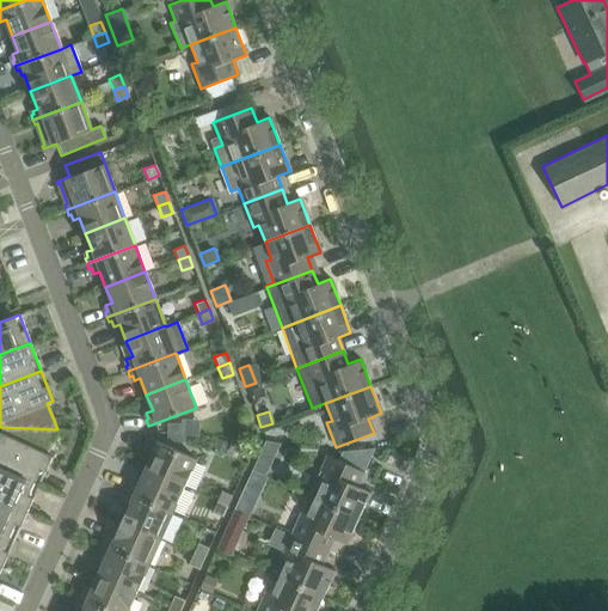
[(0,428),(0,465),(38,484),(51,456),(47,453),(57,429),(0,427),(0,428)]
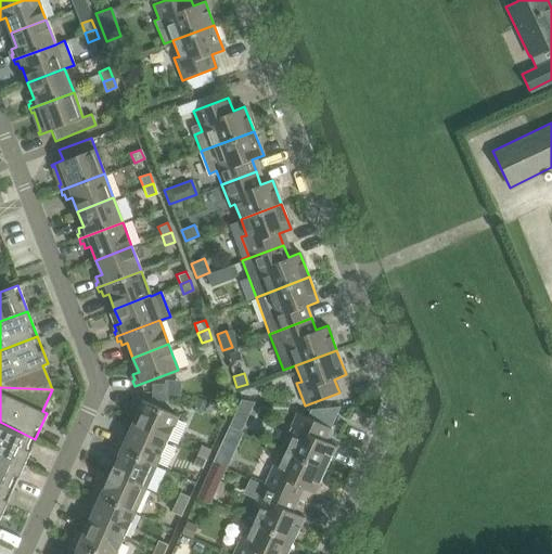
[(130,408),(138,411),(131,425),(166,440),(178,416),(135,397),(130,408)]
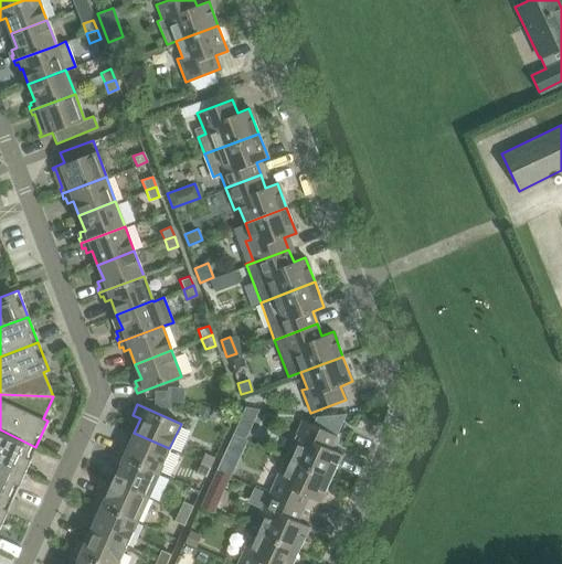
[(234,432),(246,437),(258,408),(245,406),(234,432)]
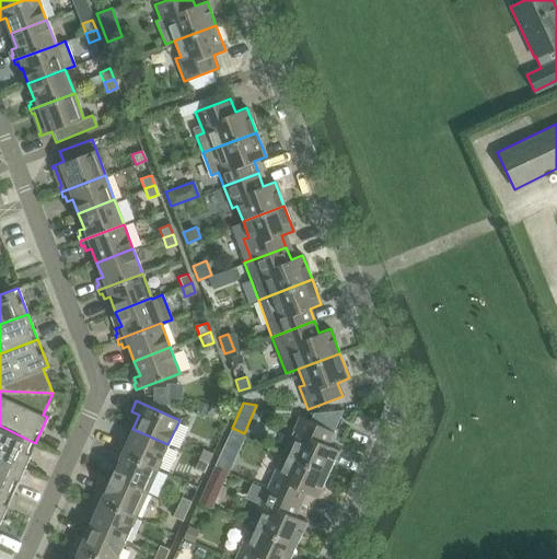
[(282,453),(287,455),(327,474),(338,450),(326,444),(333,431),(299,416),(282,453)]
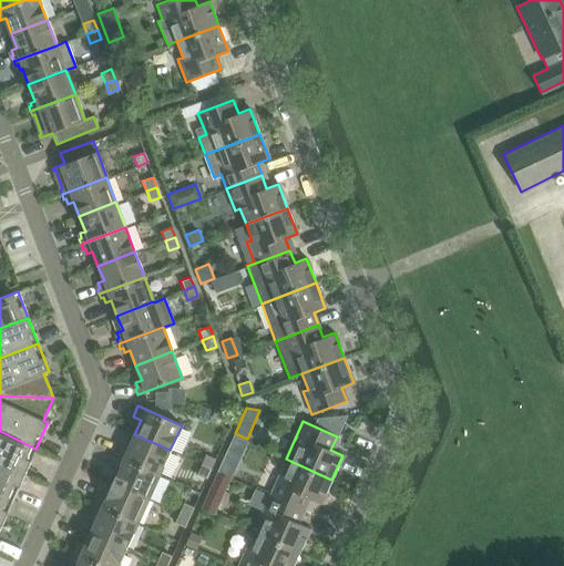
[(36,449),(0,431),(0,462),(24,473),(36,449)]
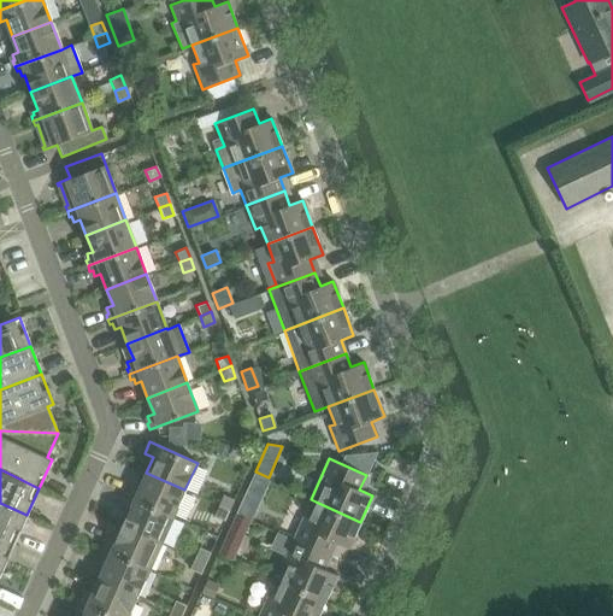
[(139,488),(130,485),(125,494),(172,516),(184,490),(146,473),(139,488)]
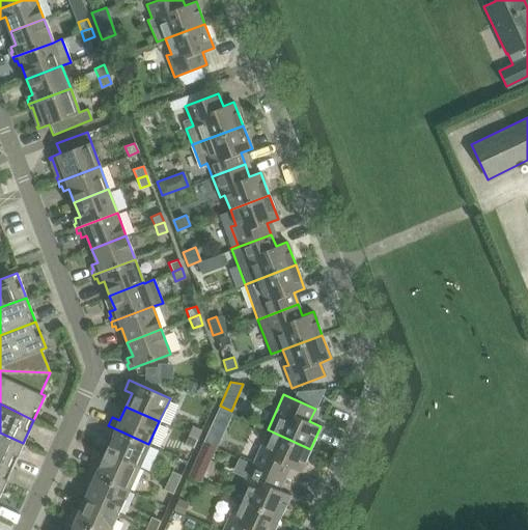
[(104,436),(111,439),(105,451),(139,467),(148,444),(108,425),(104,436)]
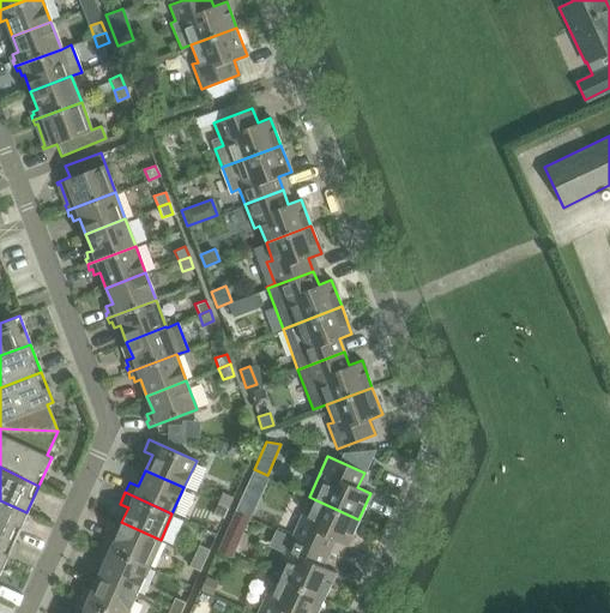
[(233,497),(222,492),(217,503),(228,506),(233,497)]
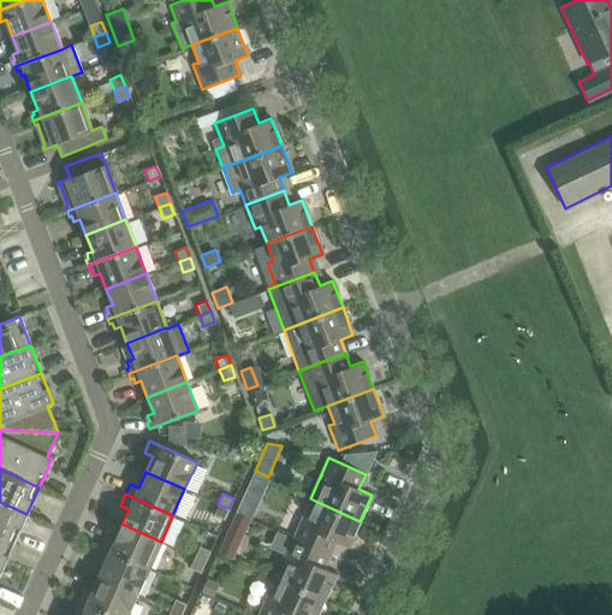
[(244,494),(236,512),(250,519),(259,501),(244,494)]
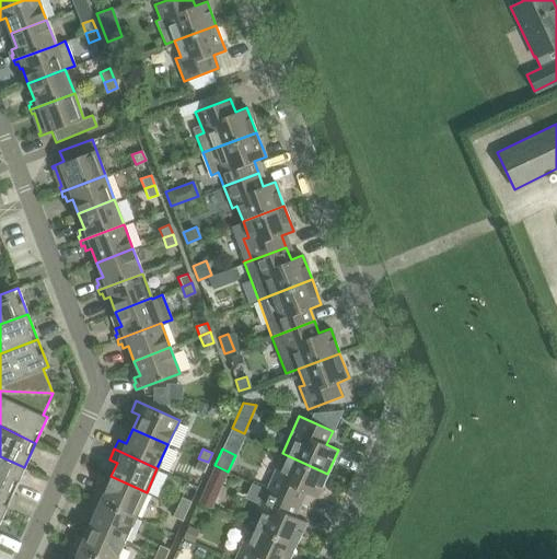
[(271,476),(266,489),(300,504),(305,492),(316,498),(327,474),(287,455),(280,470),(275,468),(271,476)]
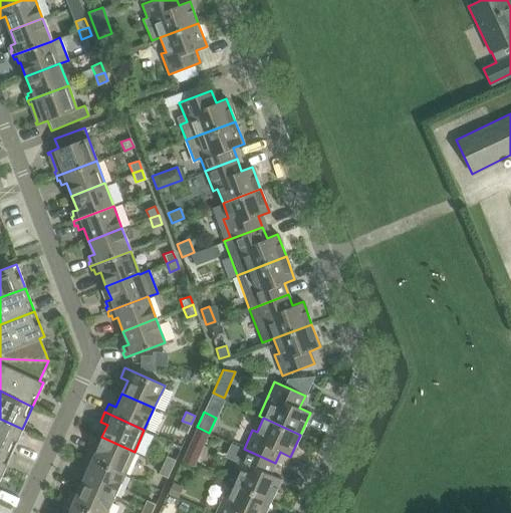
[(0,446),(11,452),(22,429),(0,419),(0,446)]
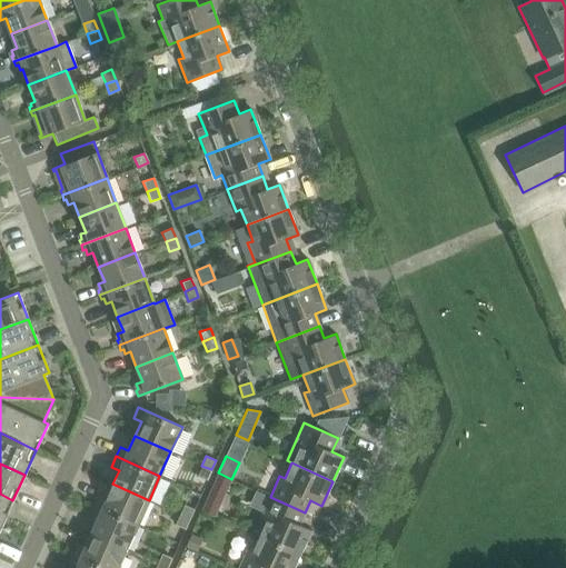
[(197,475),(206,480),(211,469),(201,466),(197,475)]
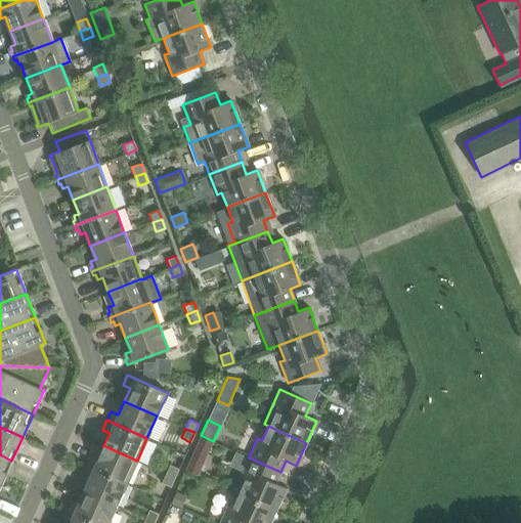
[(212,442),(200,436),(184,469),(198,474),(212,442)]
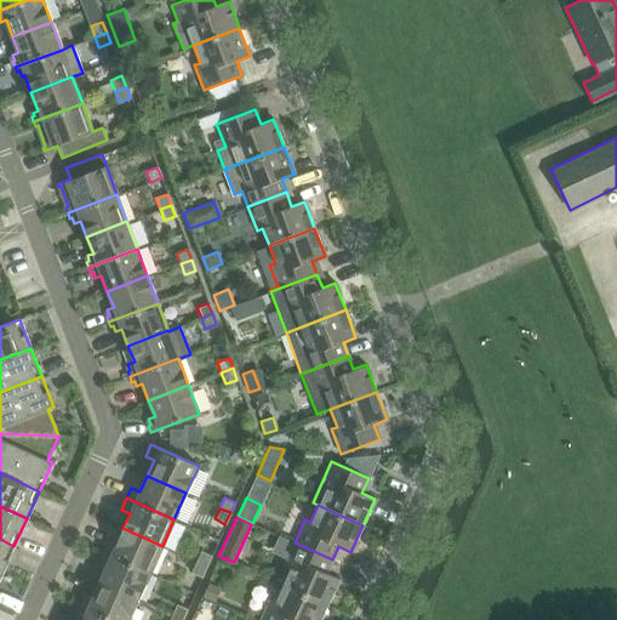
[(115,545),(107,541),(102,551),(150,573),(163,546),(123,528),(115,545)]
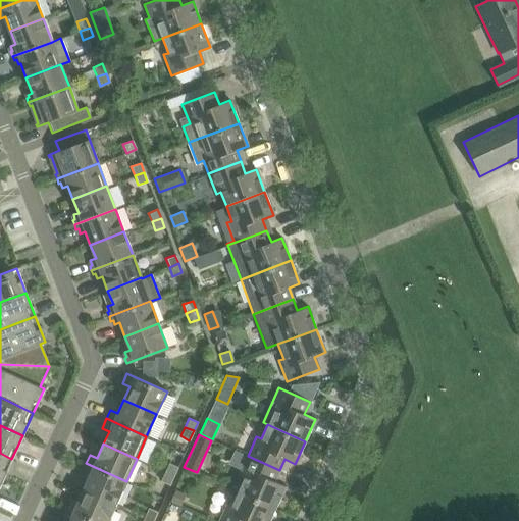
[(11,459),(0,453),(0,481),(1,482),(11,459)]
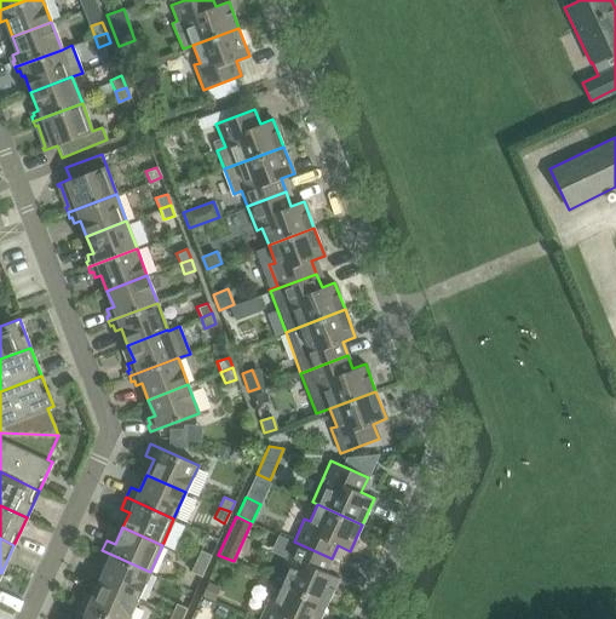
[(289,567),(282,583),(327,603),(338,578),(326,572),(332,559),(294,542),(283,565),(289,567)]
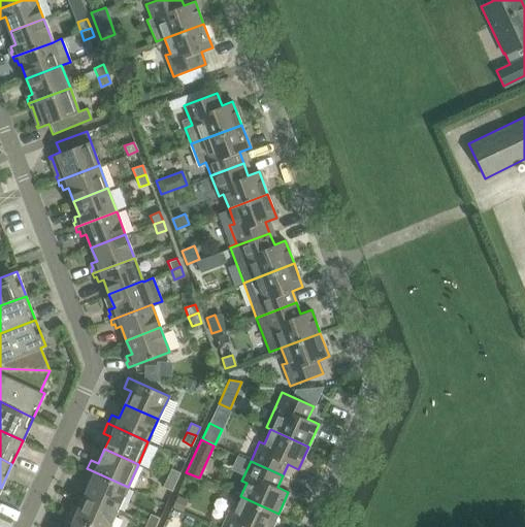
[(83,478),(90,482),(84,494),(118,509),(128,487),(87,468),(83,478)]
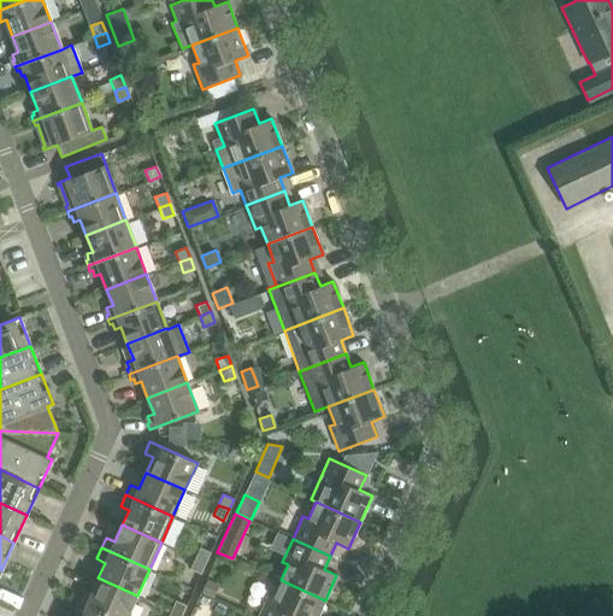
[(210,552),(199,547),(194,557),(205,562),(210,552)]
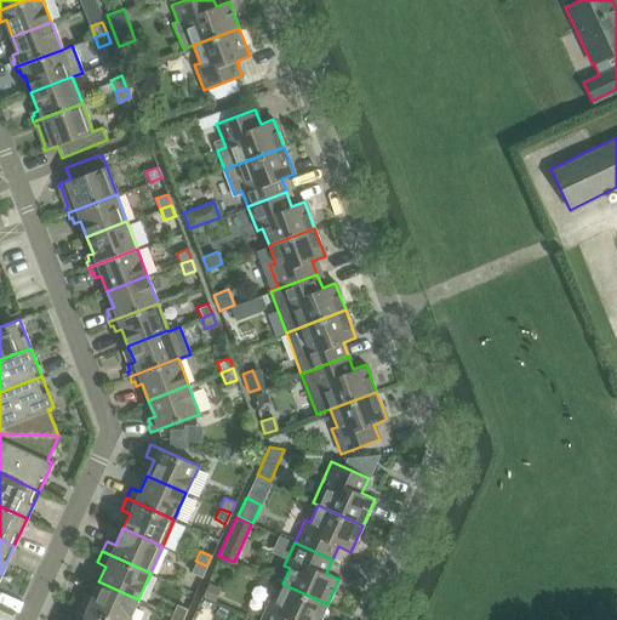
[(190,573),(201,578),(206,566),(195,561),(190,573)]
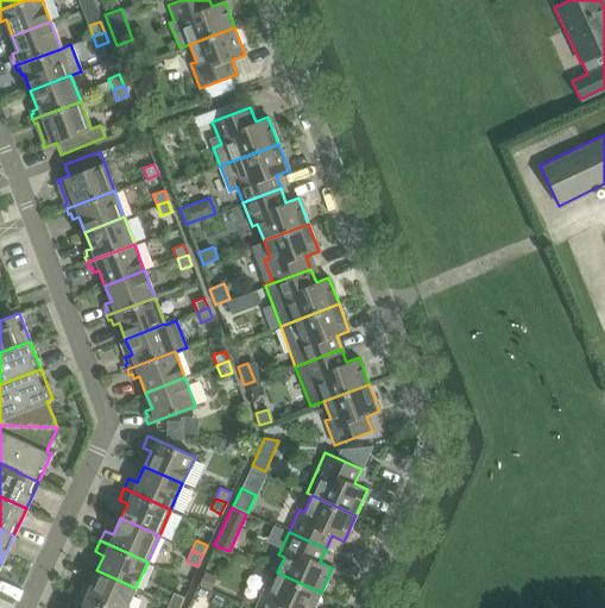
[(89,587),(81,583),(77,593),(112,607),(125,607),(136,588),(96,570),(89,587)]
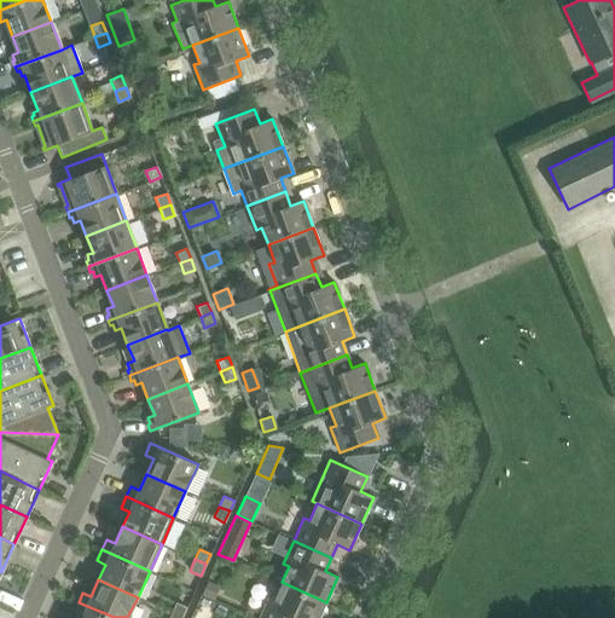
[(202,594),(213,600),(219,587),(207,582),(202,594)]
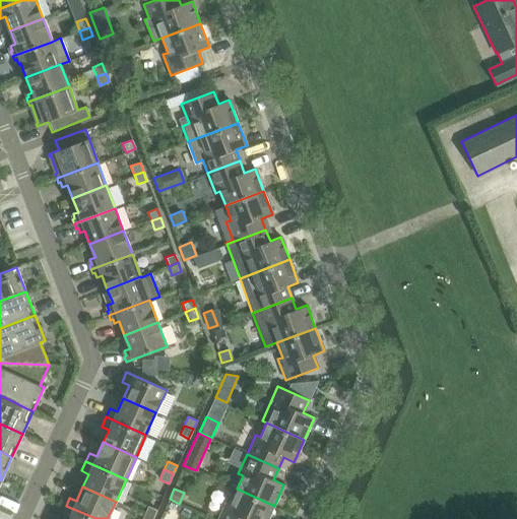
[(222,508),(216,518),(267,518),(274,506),(237,489),(230,504),(225,502),(222,508)]
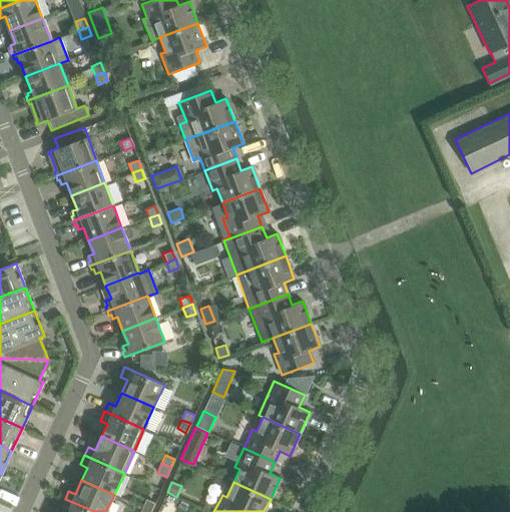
[(60,508),(67,511),(66,511),(94,511),(65,499),(60,508)]
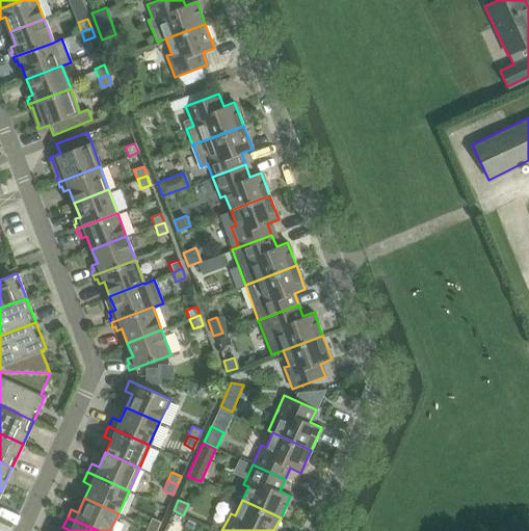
[(160,522),(151,518),(147,526),(156,530),(160,522)]
